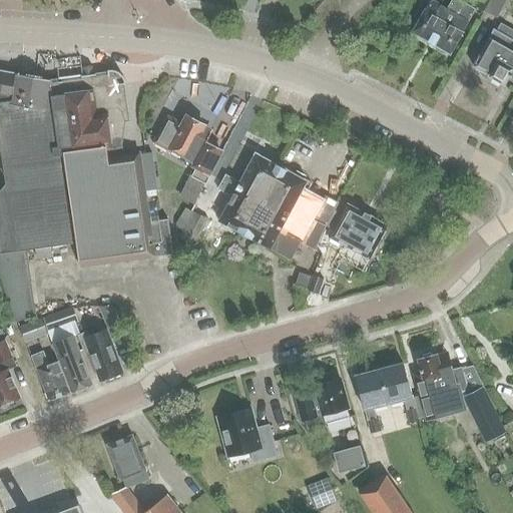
[(466,19),(471,10),(466,8),(468,5),(458,0),(451,0),(447,8),(432,0),(429,0),(412,31),(449,53),(462,32),(461,31),(468,20),(466,19)]
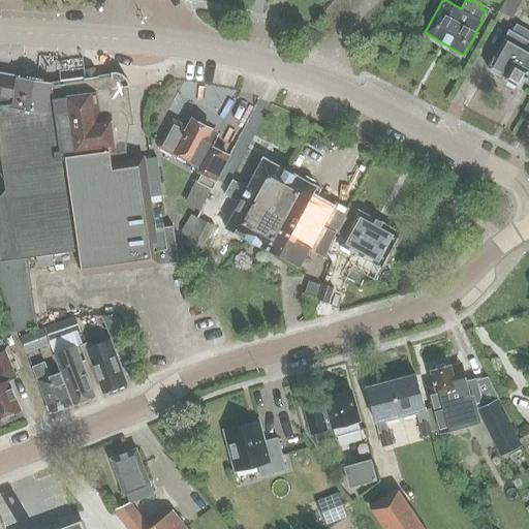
[(498,9),(502,0),(487,0),(486,3),(498,9)]
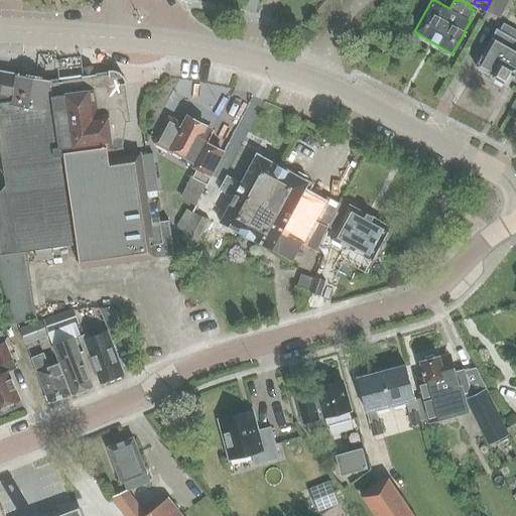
[(499,16),(508,0),(490,0),(486,9),(499,16)]
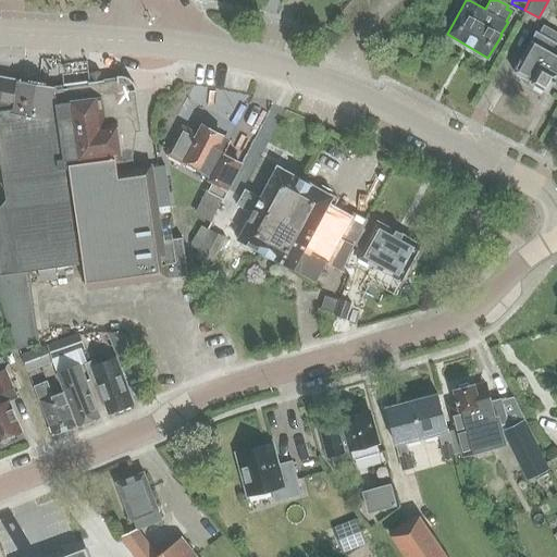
[(556,84),(556,33),(543,25),(539,33),(535,32),(512,71),(530,81),(530,82),(546,91),(552,82),(556,84)]
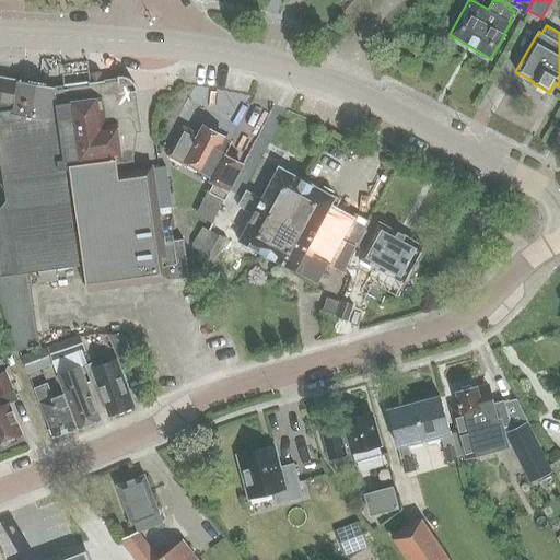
[(131,92),(137,92),(136,91),(136,89),(136,86),(135,85),(133,83),(132,82),(130,80),(128,79),(125,78),(121,77),(119,77),(116,77),(117,82),(104,84),(104,81),(88,83),(89,86),(54,91),(54,88),(16,81),(12,109),(0,107),(0,172),(3,201),(0,206),(0,314),(14,352),(36,345),(26,271),(36,270),(37,281),(54,279),(53,268),(81,265),(84,291),(186,278),(181,241),(161,243),(151,166),(133,168),(131,159),(136,131),(137,131),(131,92)]
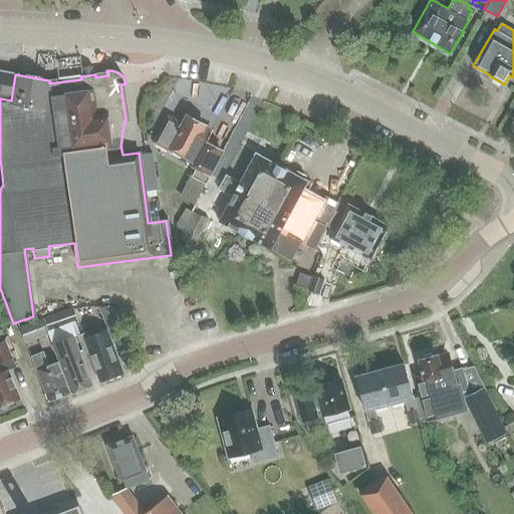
[(0,98),(11,100),(15,74),(0,71),(0,98)]
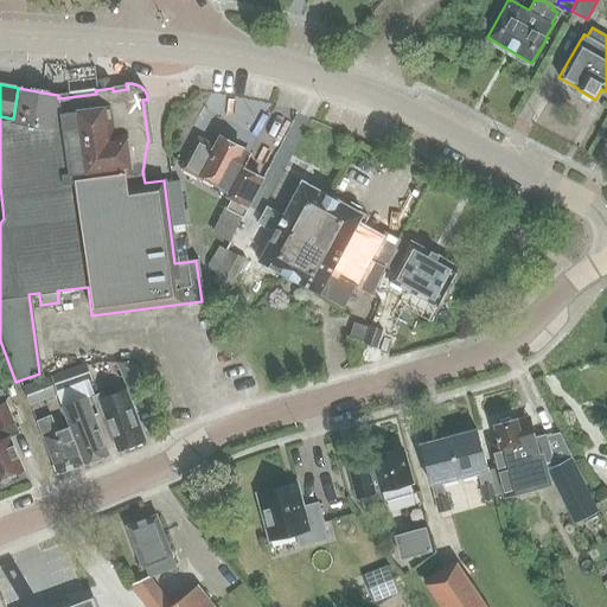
[(262,177),(244,167),(248,159),(237,154),(241,149),(235,147),(238,142),(227,138),(225,141),(219,138),(215,147),(197,139),(180,168),(199,179),(202,176),(235,195),(227,210),(242,218),(248,208),(246,206),(262,177)]
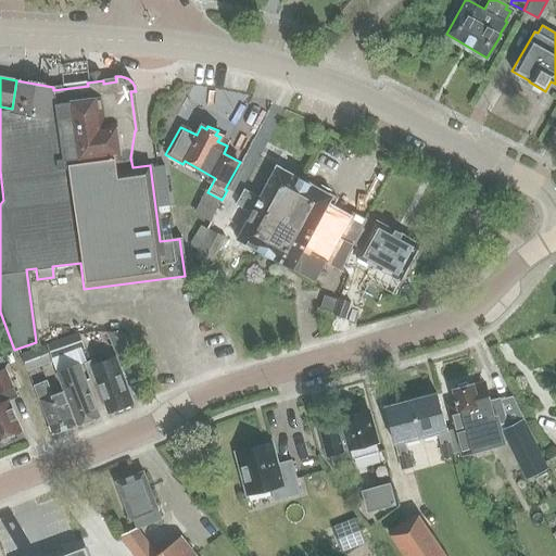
[(278,217),(299,178),(276,166),(258,198),(243,189),(239,198),(278,217)]
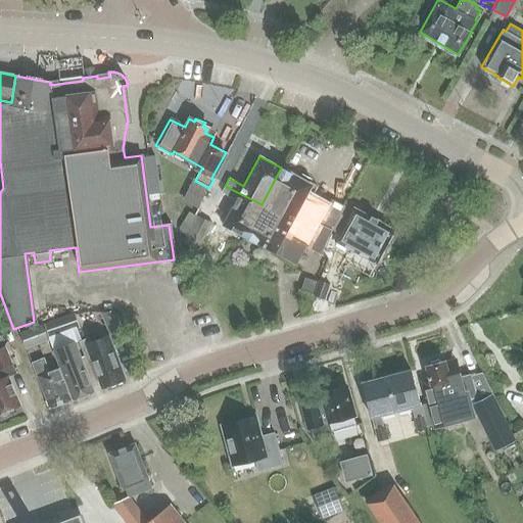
[(306,194),(312,185),(281,168),(262,204),(292,221),(286,232),(289,234),(287,238),(291,240),(281,257),(295,265),(305,247),(320,255),(334,228),(335,228),(337,220),(338,220),(345,207),(331,200),(328,205),(306,194)]
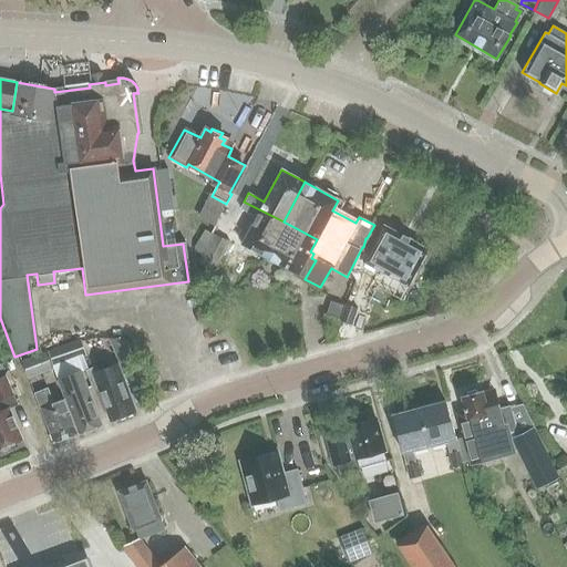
[(265,257),(284,222),(244,202),(240,209),(256,217),(241,244),(265,257)]
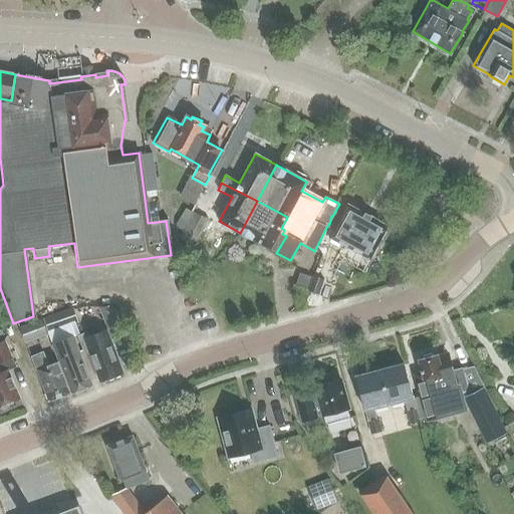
[(240,233),(276,253),(286,236),(282,234),(284,230),(281,228),(287,217),(257,201),(240,233)]
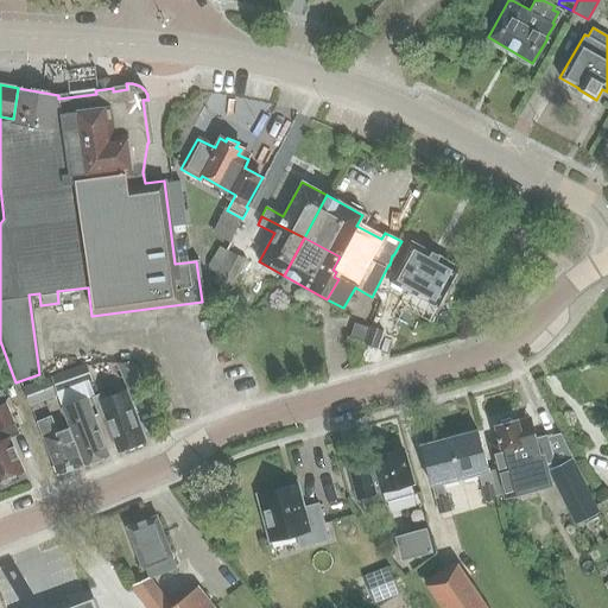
[(437,306),(458,267),(411,242),(401,260),(393,255),(392,255),(390,265),(397,268),(390,282),(419,298),(418,301),(431,309),(434,305),(437,306)]
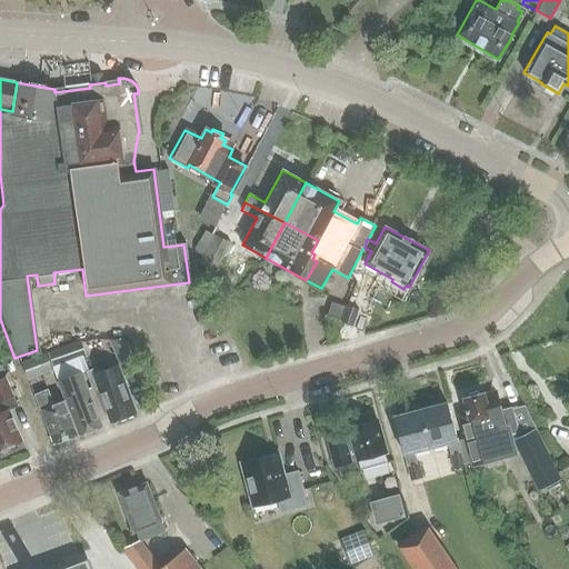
[(230,243),(213,235),(198,262),(213,271),(230,243)]
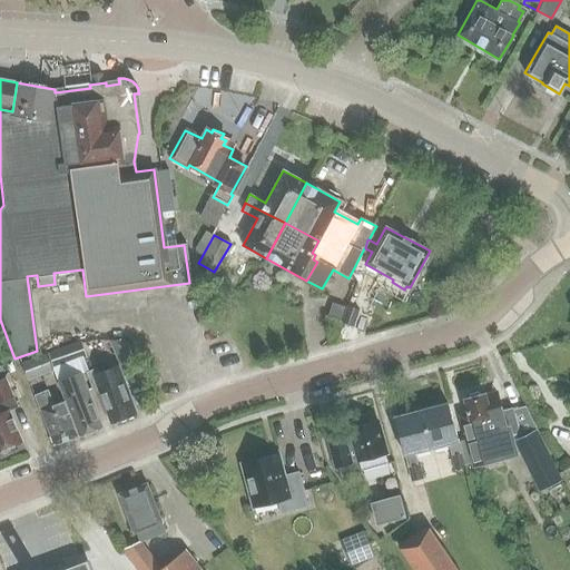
[(360,310),(346,305),(340,322),(353,326),(360,310)]
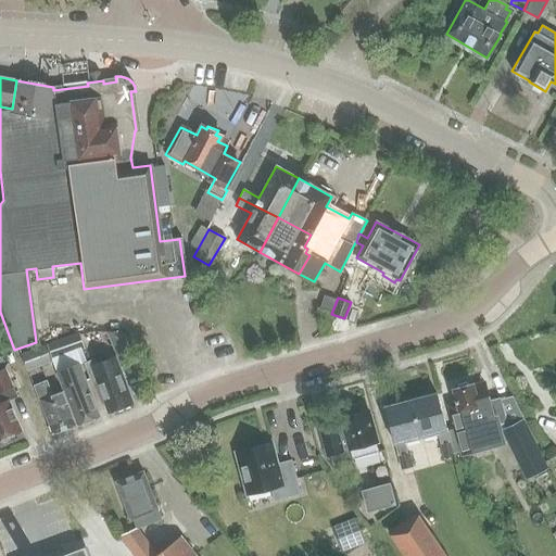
[(99,416),(87,384),(79,364),(80,363),(76,352),(85,349),(78,331),(46,344),(76,425),(99,416)]
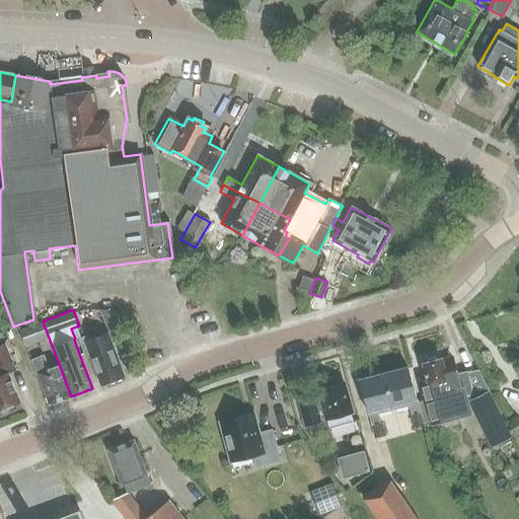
[(100,315),(106,332),(110,343),(124,338),(113,309),(98,310),(100,315)]
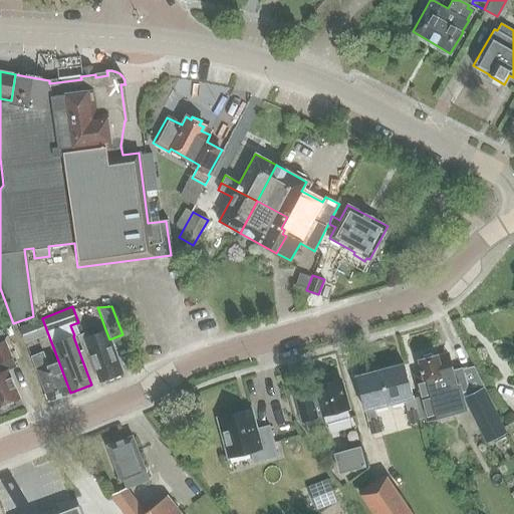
[(46,334),(40,318),(18,326),(24,343),(46,334)]
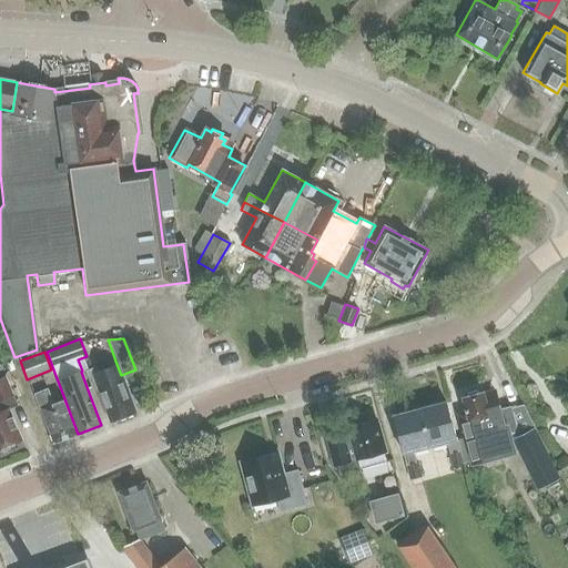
[(97,366),(85,371),(92,389),(97,387),(110,422),(135,413),(121,375),(117,364),(102,369),(98,372),(97,366)]
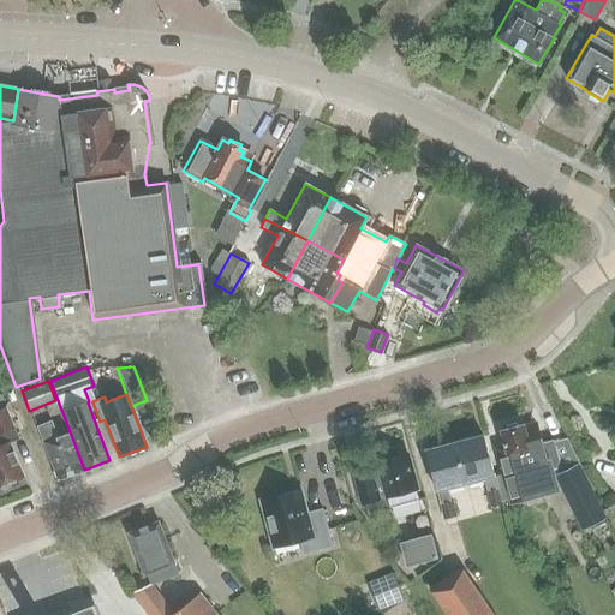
[(10,483),(23,477),(9,442),(17,440),(13,430),(5,407),(0,408),(0,488),(1,489),(9,487),(10,483)]
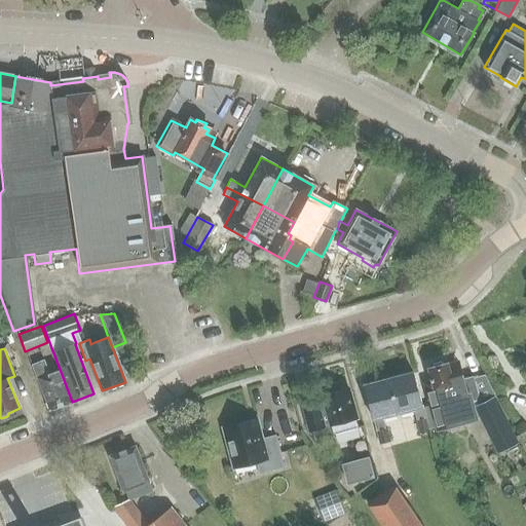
[(478,398),(472,378),(462,380),(458,366),(448,369),(447,364),(444,365),(441,362),(433,364),(431,368),(428,369),(430,377),(429,378),(430,383),(424,384),(438,429),(477,418),(472,400),(478,398)]
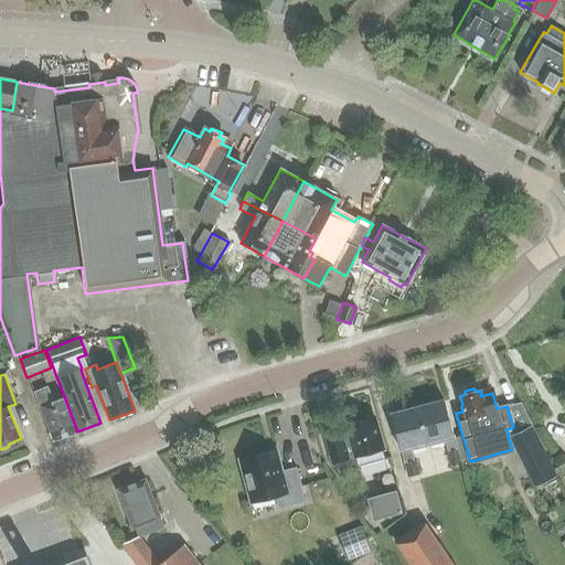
[(53,441),(77,432),(64,397),(52,402),(48,390),(35,394),(53,441)]
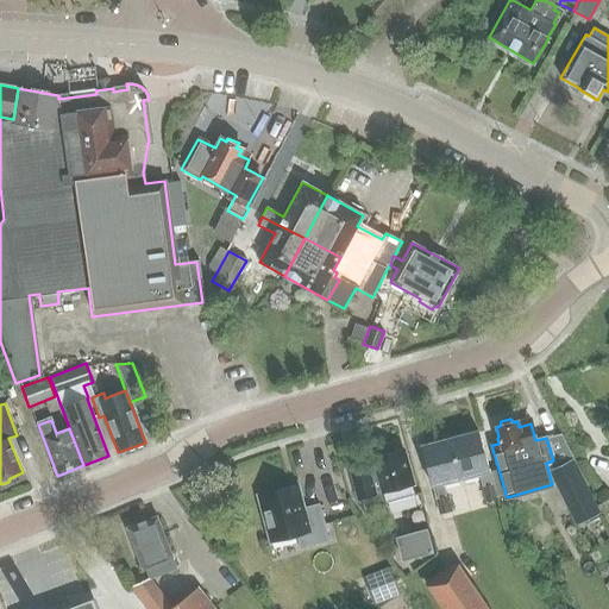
[(450,440),(460,481),(477,476),(476,473),(477,472),(485,502),(497,500),(489,470),(488,470),(478,432),(450,440)]
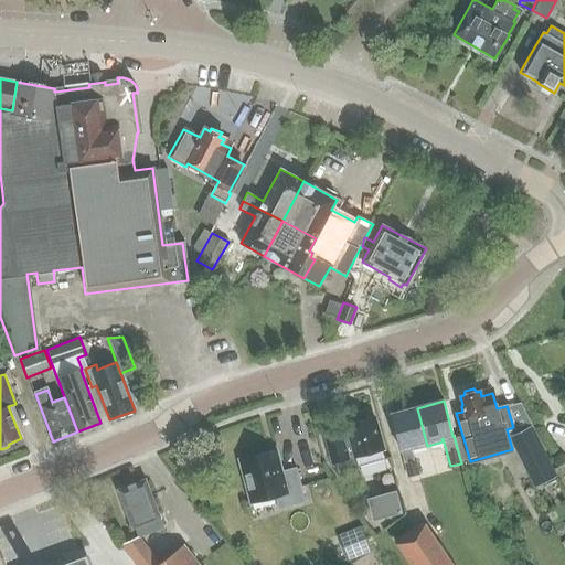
[(412,450),(427,446),(417,408),(390,415),(400,450),(401,449),(407,478),(418,475),(414,459),(413,460),(409,447),(411,447),(412,450)]
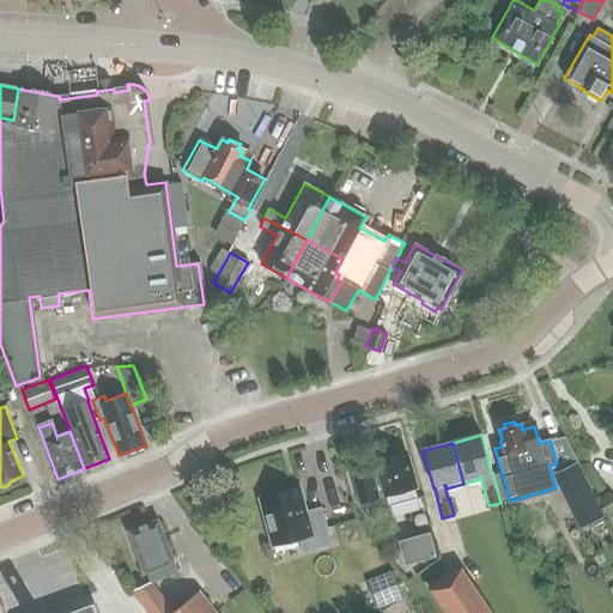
[(363,503),(366,514),(418,499),(405,451),(375,460),(377,467),(351,474),(359,504),(363,503)]
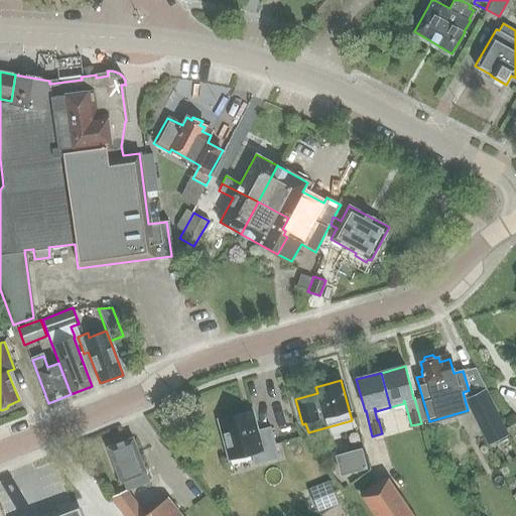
[(492,440),(507,433),(486,390),(471,397),(492,440)]
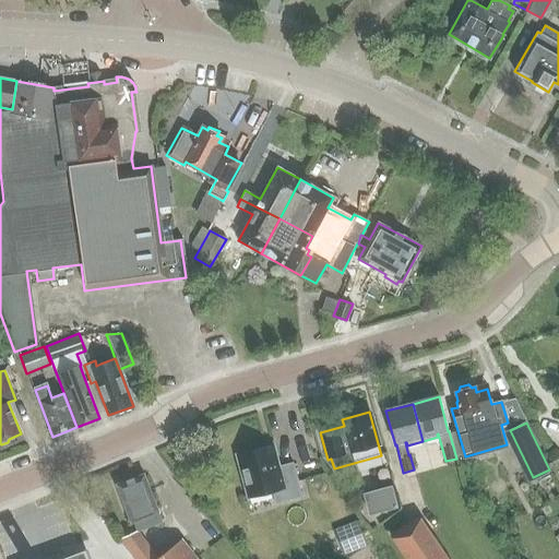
[(273,445),(236,455),(247,498),(271,491),(275,503),(301,497),(293,463),(278,466),(273,445)]
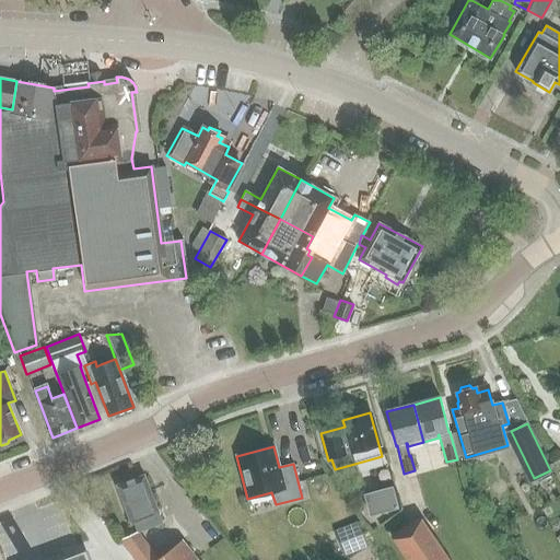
[(143,475),(116,486),(130,523),(132,522),(137,532),(138,532),(161,523),(156,513),(158,513),(143,475)]
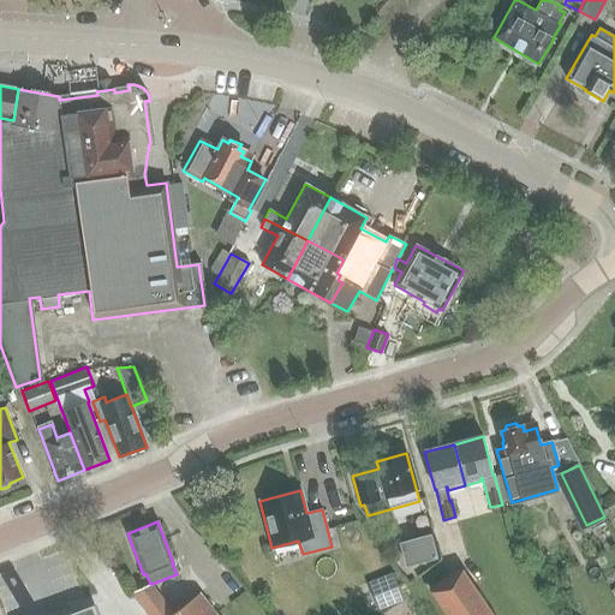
[(405,566),(436,557),(430,533),(399,543),(405,566)]
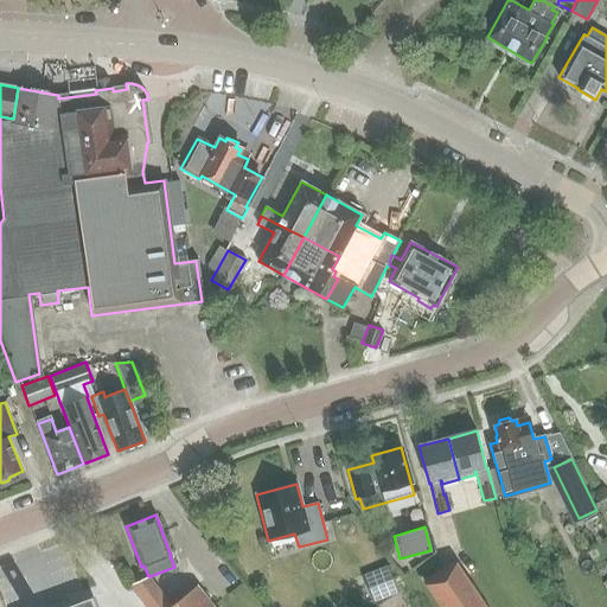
[(441,606),(486,606),(454,560),(423,581),(441,606)]
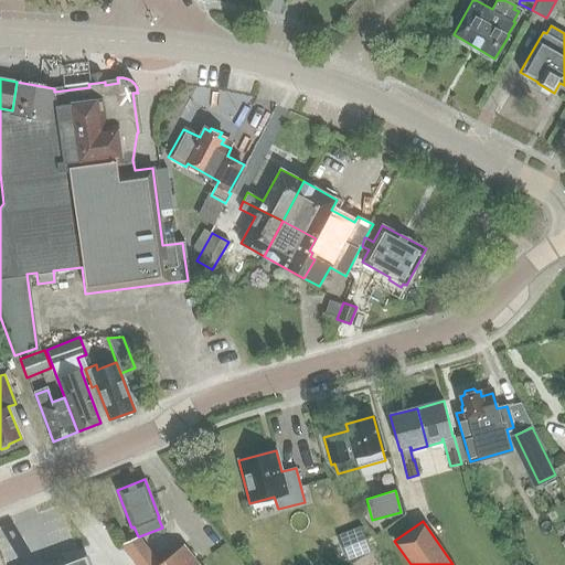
[(337,535),(347,562),(371,552),(361,525),(337,535)]
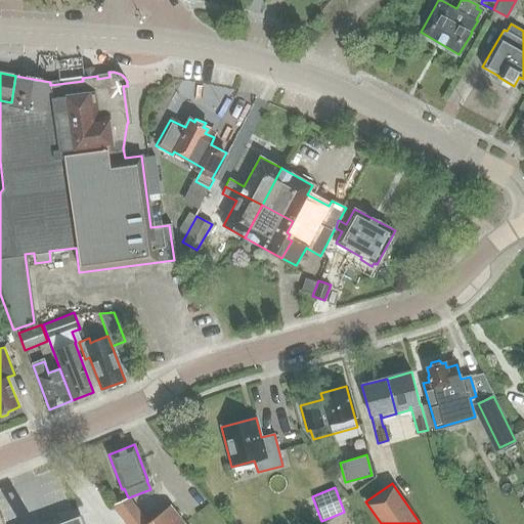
[(148,522),(144,523),(184,523),(170,505),(148,522)]
